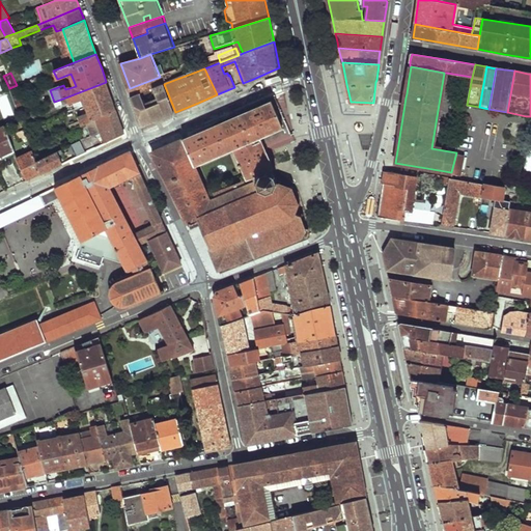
[(128,89),(131,98),(164,84),(166,83),(164,76),(160,77),(130,88),(128,89)]
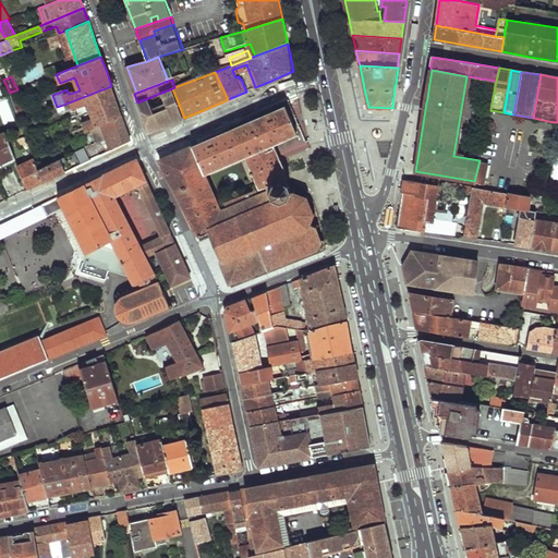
[(86,104),(92,118),(71,128),(75,136),(102,123),(121,114),(120,109),(117,101),(111,86),(63,105),(65,111),(86,104)]
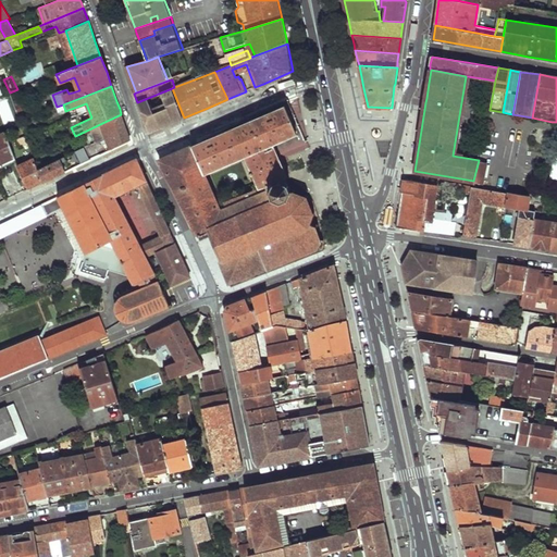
[(137,102),(149,133),(169,125),(184,118),(172,88),(137,102)]
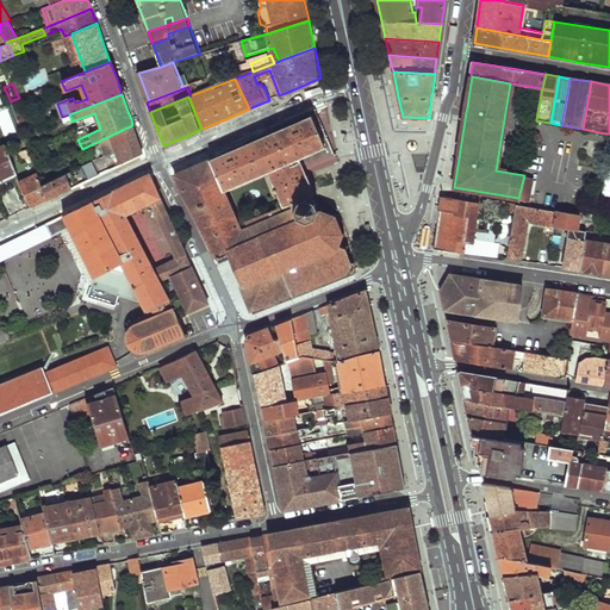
[(210,160),(224,190),(269,169),(285,206),(315,194),(316,191),(304,166),(334,153),(328,134),(321,110),(286,124),(269,131),(268,135),(251,142),(210,160)]
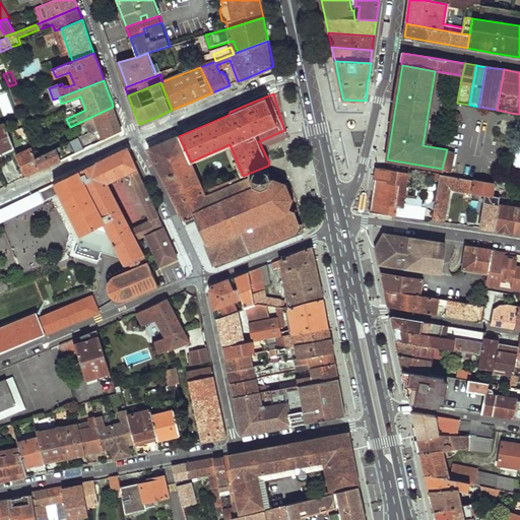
[(113,107),(95,115),(104,139),(113,135),(122,131),(119,123),(113,107)]
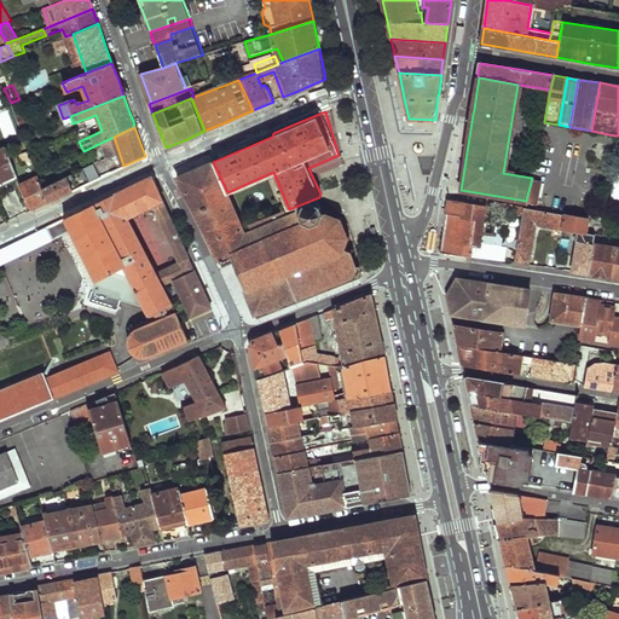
[(0,150),(0,181),(22,172),(10,146),(0,150)]
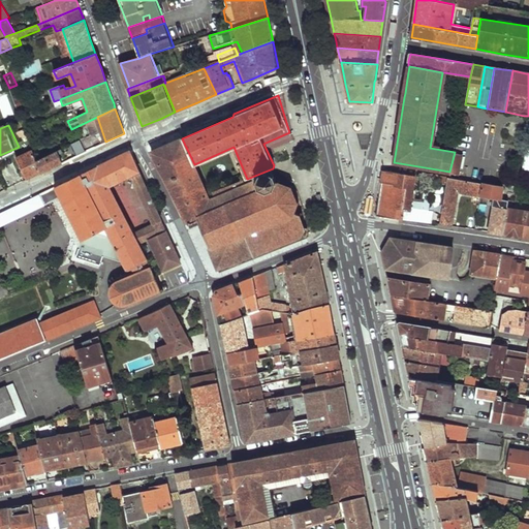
[(17,132),(19,137),(27,134),(25,129),(17,132)]
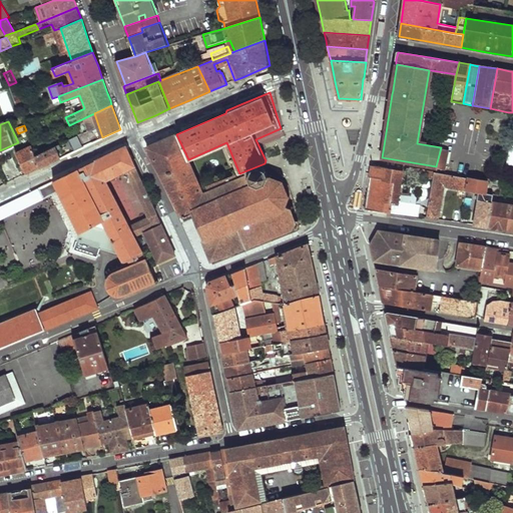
[(156,166),(173,199),(202,187),(188,159),(176,134),(147,147),(156,166)]
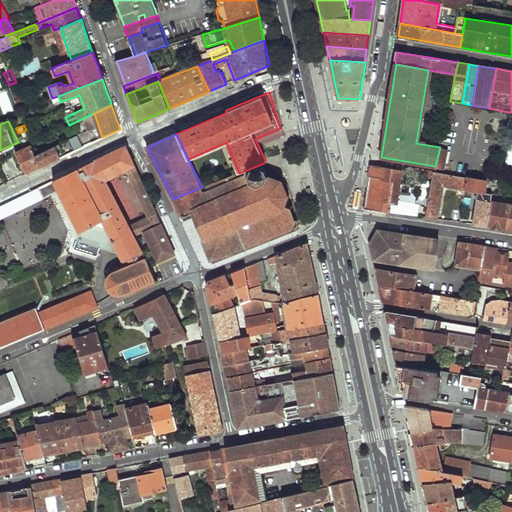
[(36,156),(40,167),(54,160),(61,157),(58,150),(62,148),(60,144),(36,156)]
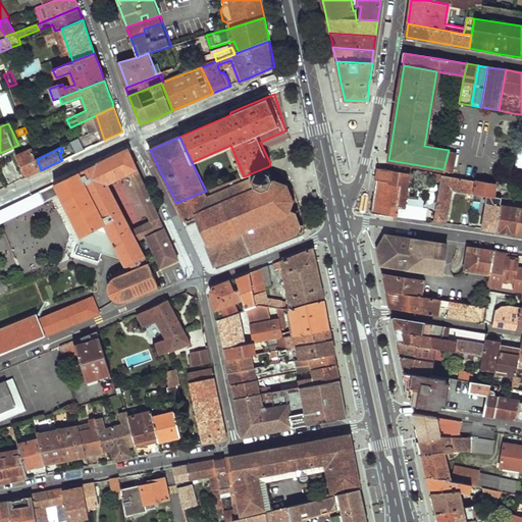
[(0,222),(44,202),(43,199),(58,192),(80,238),(77,247),(119,263),(124,272),(115,276),(116,278),(113,279),(111,282),(109,285),(109,290),(109,294),(110,296),(113,299),(116,301),(120,301),(123,301),(124,301),(126,303),(160,289),(159,288),(161,286),(161,284),(158,285),(152,270),(149,264),(152,263),(151,261),(146,264),(136,241),(147,236),(161,267),(178,260),(159,216),(128,149),(0,210),(0,222)]
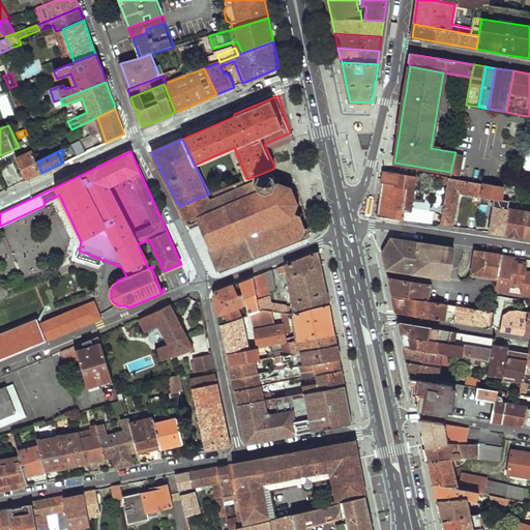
[(18,158),(28,180),(34,176),(41,173),(37,162),(33,151),(18,158)]
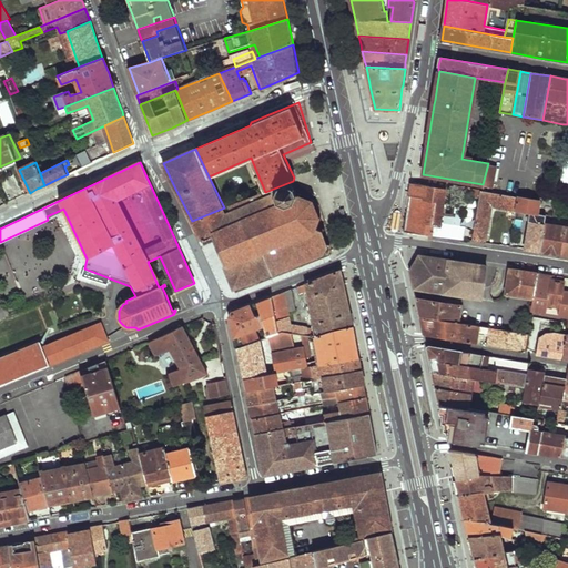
[(227,271),(233,286),(231,291),(233,293),(236,286),(254,280),(255,283),(259,282),(257,279),(271,273),(272,276),(275,274),(274,272),(288,265),(290,269),(293,266),(292,264),(300,261),(298,264),(302,264),(304,260),(321,253),(324,255),(326,253),(323,251),(325,249),(326,246),(328,246),(328,244),(326,243),(322,232),(324,230),(323,226),(320,230),(313,226),(316,220),(320,221),(321,217),(316,216),(312,205),(314,201),(312,200),(308,203),(298,199),(293,183),(293,181),(265,192),(224,208),(192,221),(204,245),(209,243),(215,241),(219,251),(227,271)]
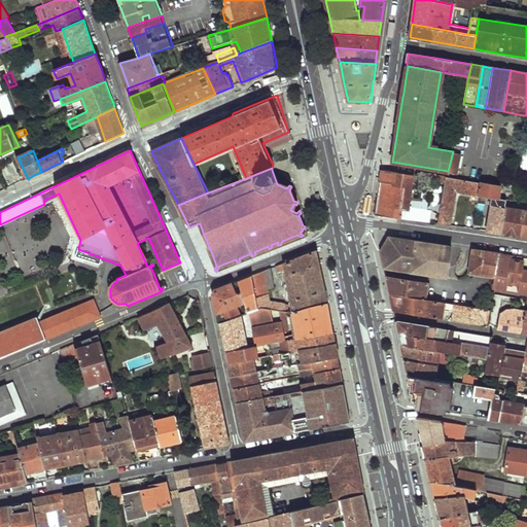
[(382,170),(376,215),(412,219),(430,221),(431,212),(410,209),(412,196),(414,175),(382,170)]
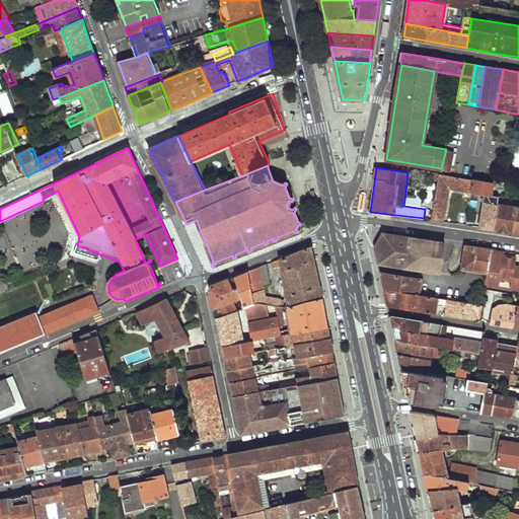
[(413,176),(429,179),(428,184),(438,187),(440,173),(413,169),(413,176)]
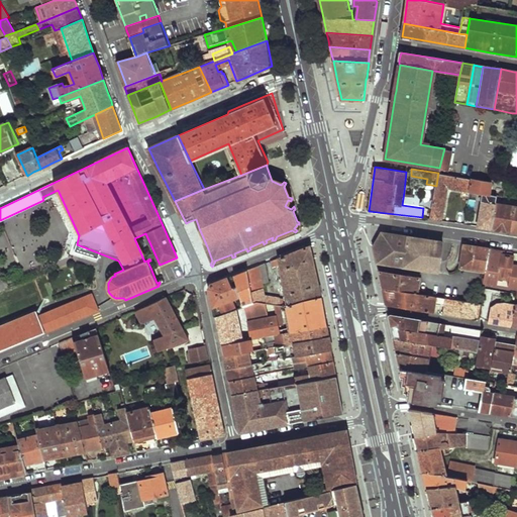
[(438,173),(436,186),(429,219),(441,220),(447,187),(490,194),(492,183),(438,173)]
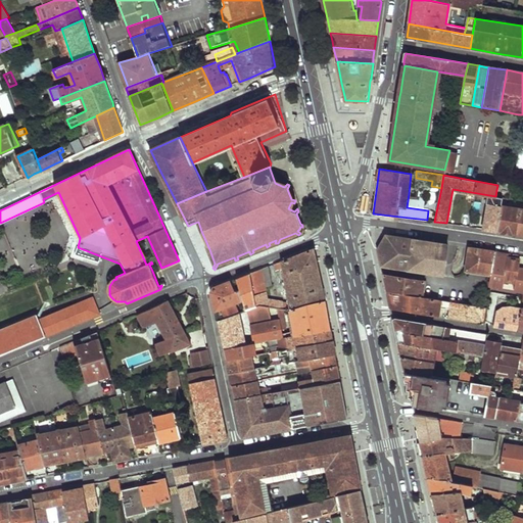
[(409,194),(407,207),(428,210),(429,196),(409,194)]
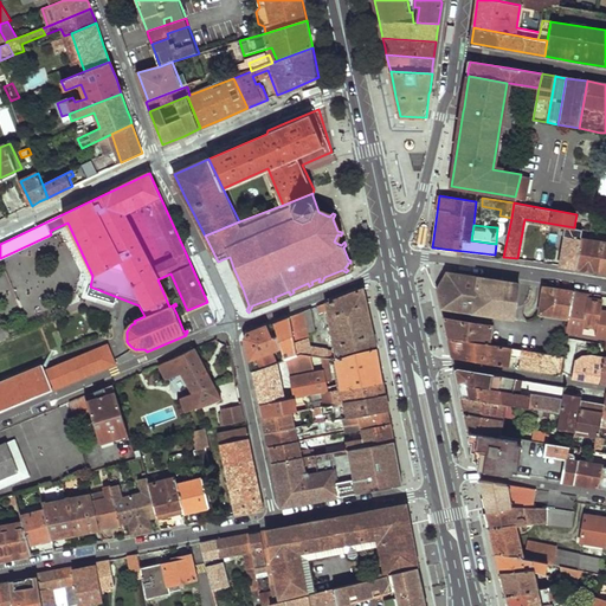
[(574,227),(567,266),(577,268),(582,238),(584,230),(574,227)]
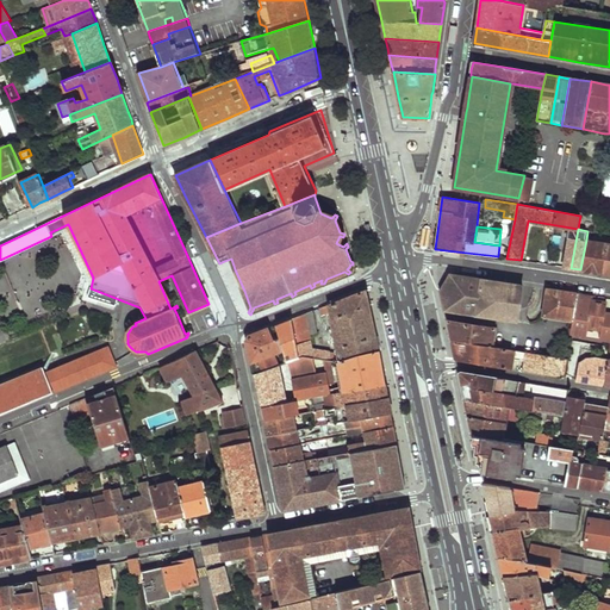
[(609,244),(586,240),(580,269),(597,272),(609,274),(609,244)]
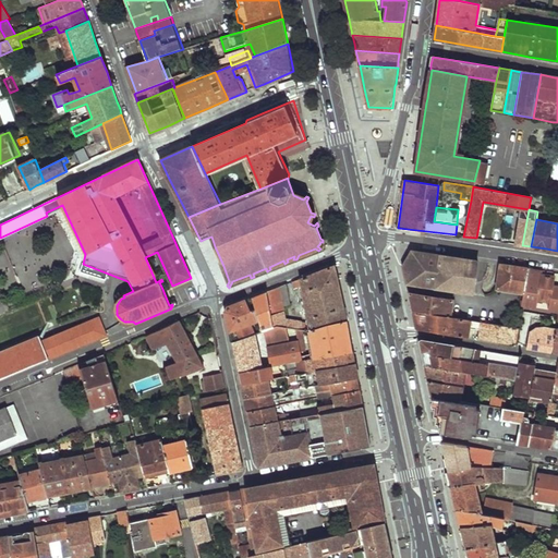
[(453,255),(412,249),(401,264),(405,281),(474,293),(478,259),(453,255)]
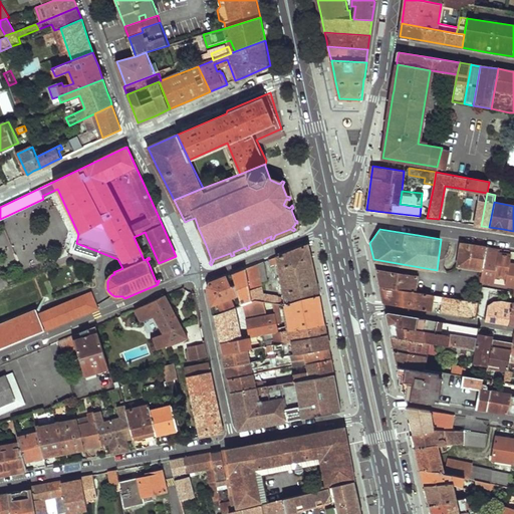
[(278,263),(287,302),(319,295),(314,272),(308,243),(270,259),(271,265),(278,263)]
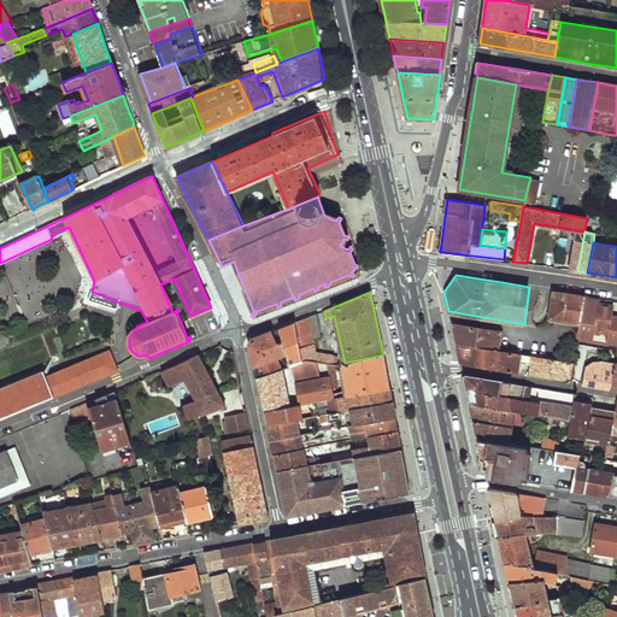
[(585,299),(586,297),(566,293),(556,292),(552,318),(571,321),(581,323),(585,299)]
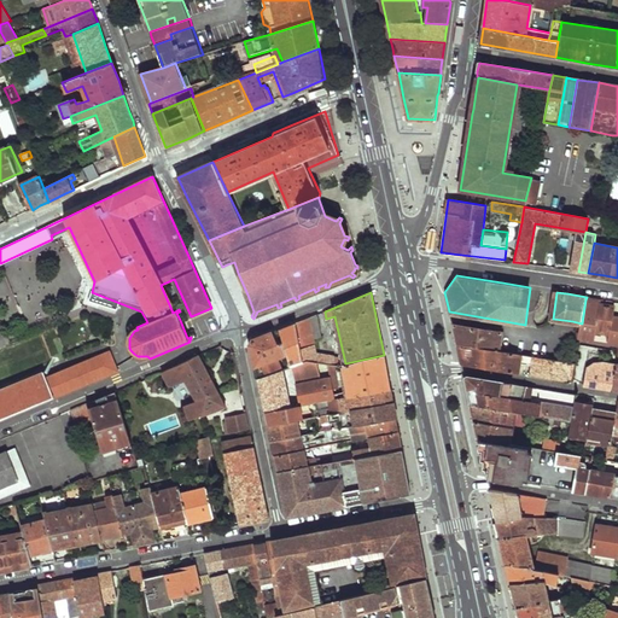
[(586,299),(582,324),(579,338),(595,340),(596,331),(610,333),(608,343),(617,344),(617,318),(613,318),(614,307),(600,304),(601,302),(586,299)]
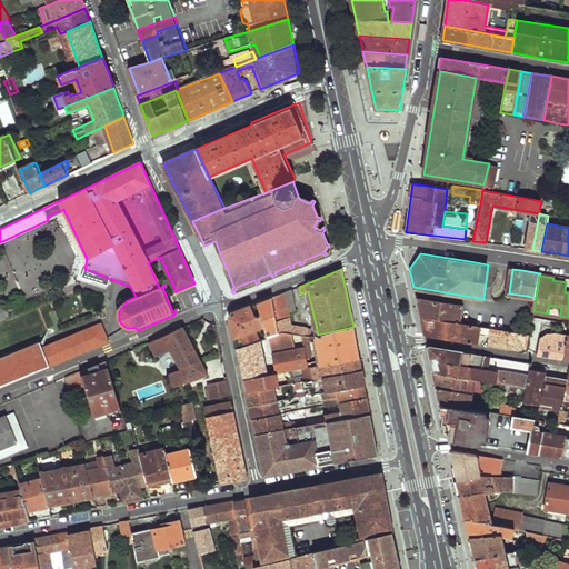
[(259,311),(266,337),(269,336),(282,330),(292,332),(301,333),(307,333),(315,336),(313,328),(293,327),(290,312),(297,310),(292,289),(267,300),(269,305),(273,303),(275,308),(259,311)]
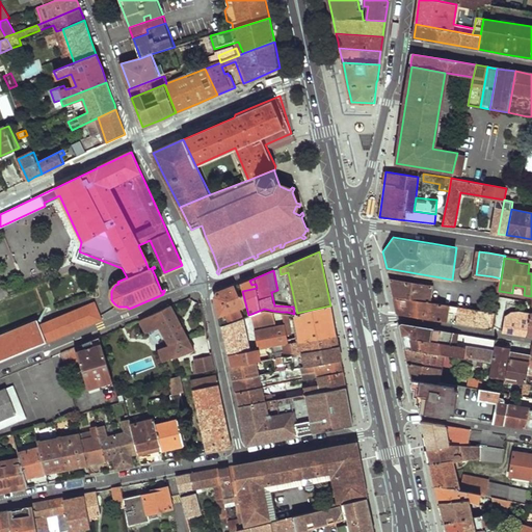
[(392,289),(394,296),(429,301),(432,285),(390,278),(392,289)]
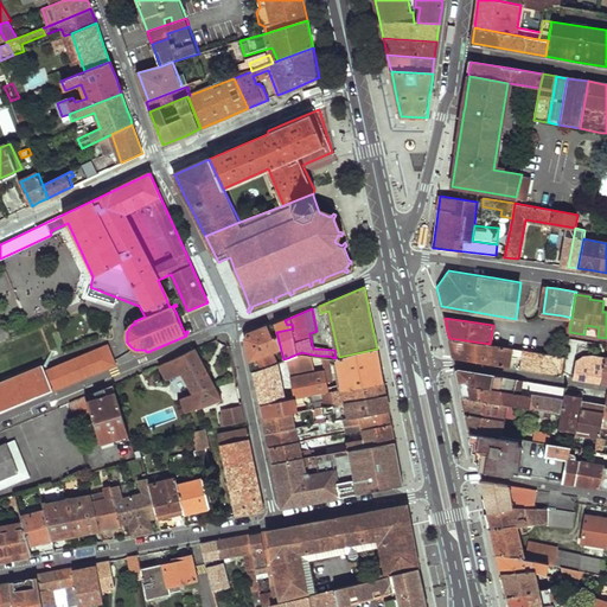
[(246,339),(254,372),(276,363),(283,359),(276,332),(274,324),(262,330),(249,334),(246,339)]
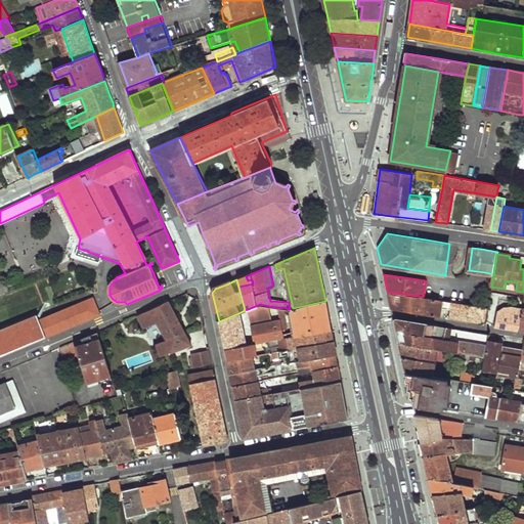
[(389,301),(391,309),(422,314),(437,316),(439,307),(451,309),(452,302),(423,297),(388,292),(389,301)]
